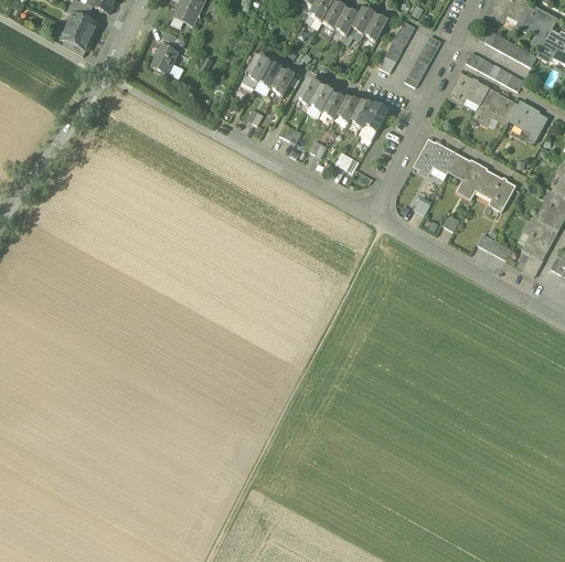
[(93,8),(76,0),(74,0),(72,6),(89,13),(93,8)]
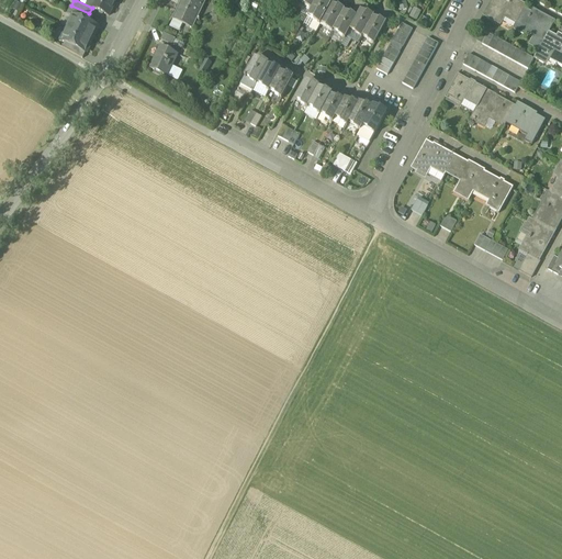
[(94,0),(92,6),(99,9),(104,11),(109,14),(115,0),(94,0)]
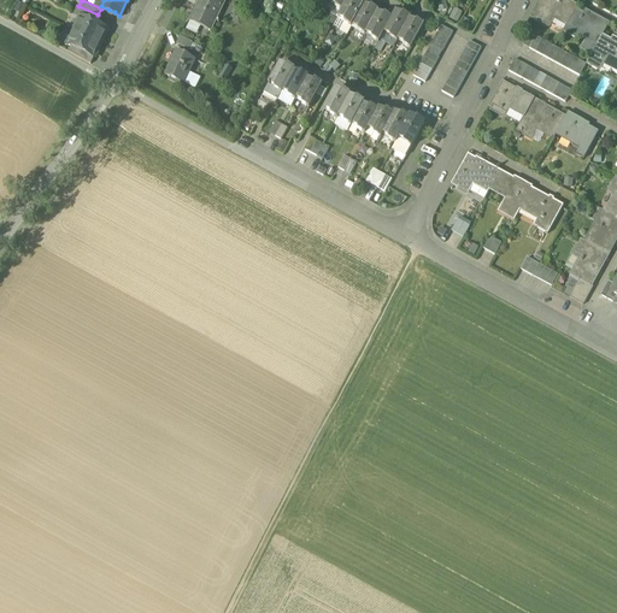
[(199,0),(191,18),(200,23),(201,19),(210,24),(207,27),(209,28),(222,0),(199,0)]
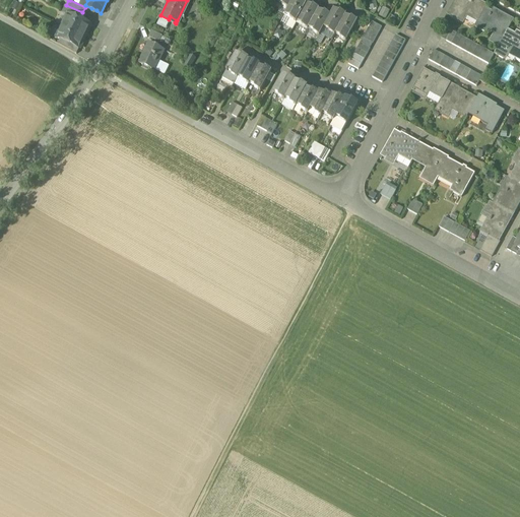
[(293,0),(288,7),(284,13),(290,16),(289,17),(296,20),(307,1),(307,0),(293,0)]
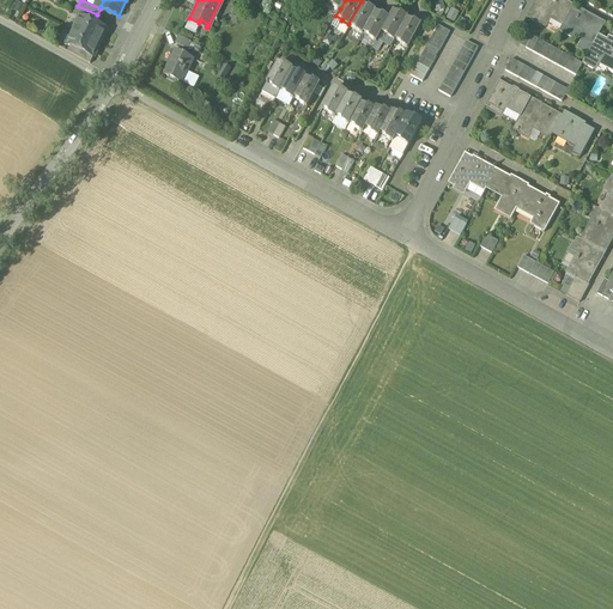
[(574,2),(569,0),(533,0),(526,14),(542,23),(548,12),(564,20),(571,6),(574,2)]
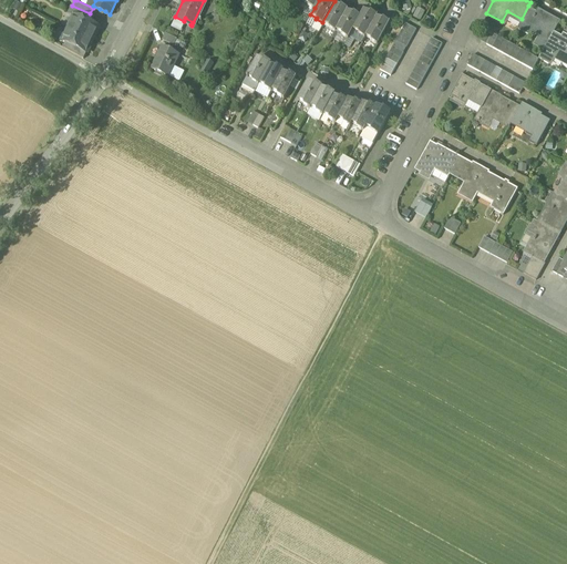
[(334,1),(323,21),(330,24),(329,26),(336,29),(347,8),(348,7),(341,3),(340,4),(334,1)]
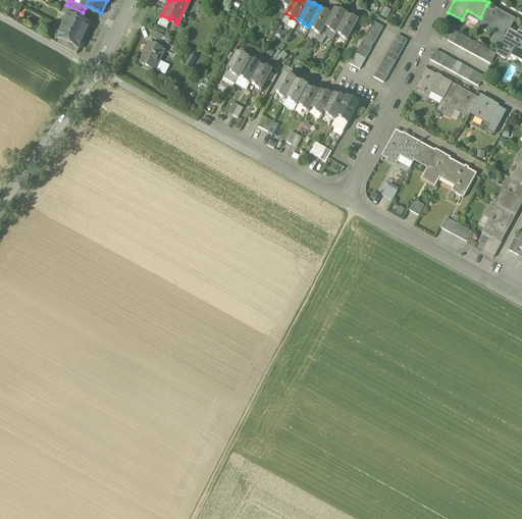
[(66,5),(63,11),(68,13),(68,12),(82,19),(84,13),(83,12),(66,5)]
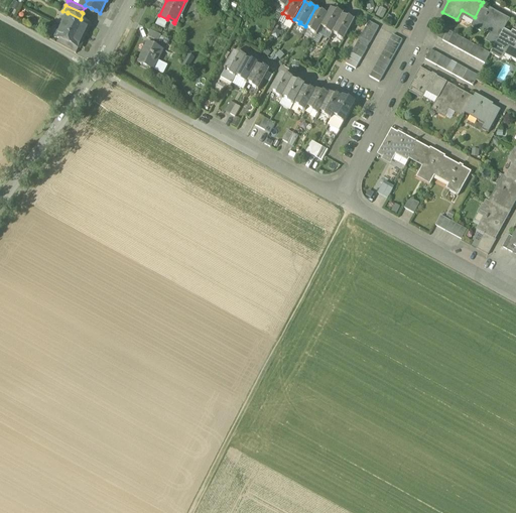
[(475,17),(471,24),(481,30),(485,23),(494,28),(493,30),(500,34),(504,27),(509,16),(503,13),(501,15),(488,8),(488,9),(481,5),(475,17)]
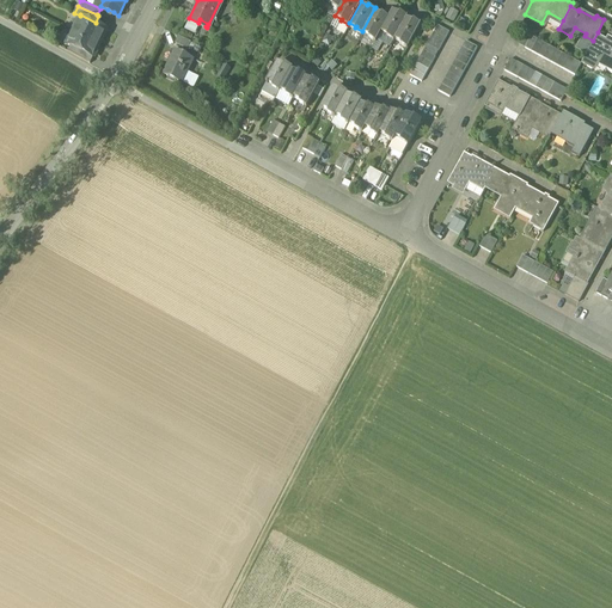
[(374,8),(362,30),(369,34),(368,35),(375,40),(377,37),(380,30),(389,16),(381,11),(381,12),(374,8)]
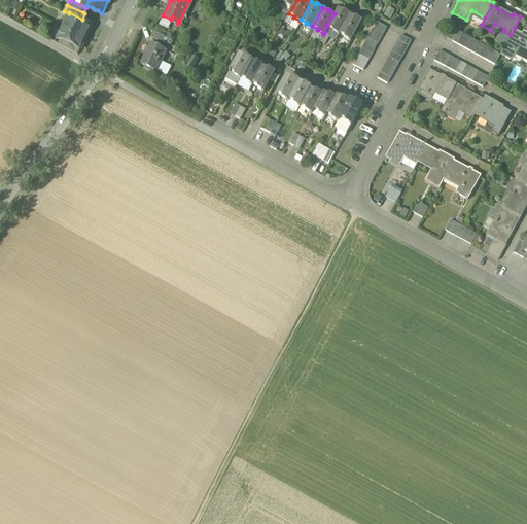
[(344,10),(338,7),(335,13),(327,26),(334,29),(332,30),(337,32),(339,33),(340,32),(350,13),(350,12),(344,9),(344,10)]
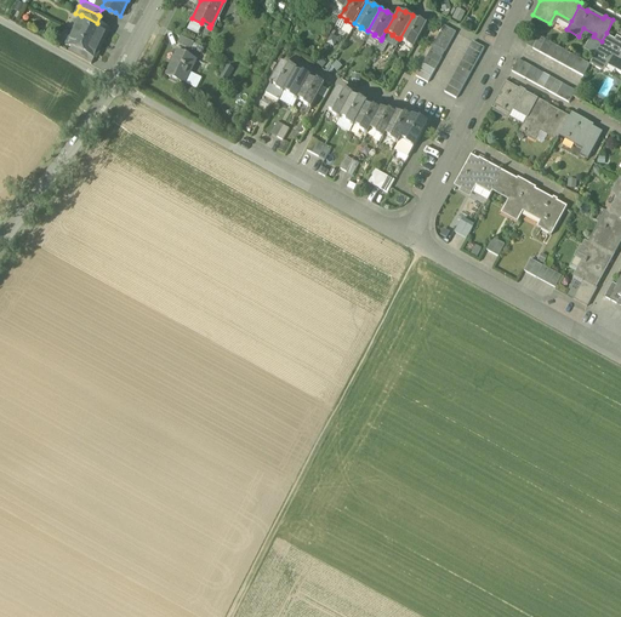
[(97,23),(81,15),(81,16),(74,29),(102,41),(108,28),(97,23)]
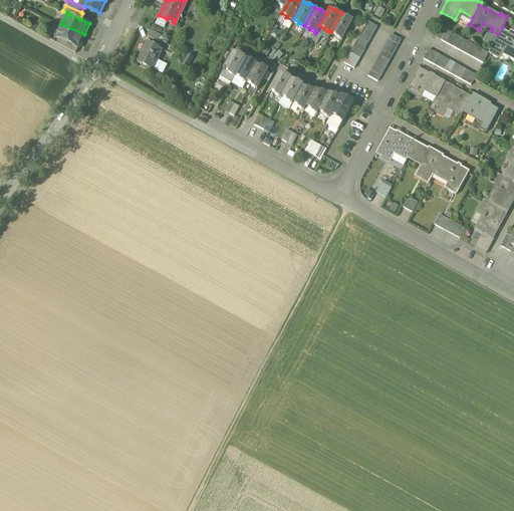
[(341,13),(331,31),(336,34),(336,35),(342,38),(353,18),(347,15),(346,16),(341,13)]
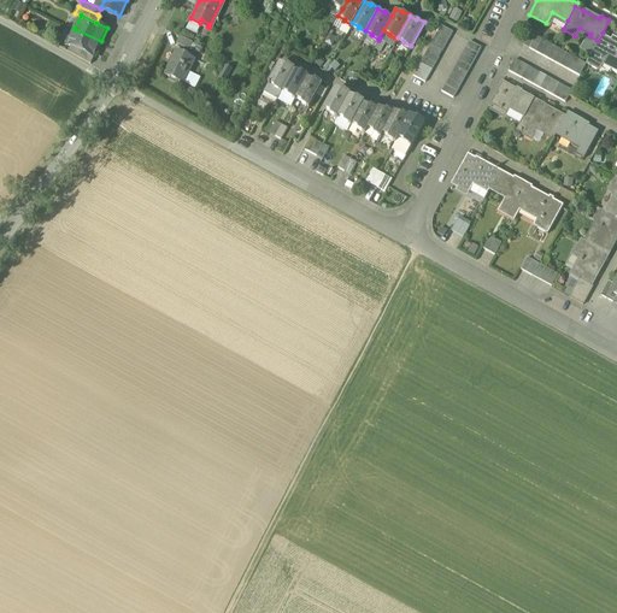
[(453,30),(441,23),(438,29),(450,36),(453,30)]
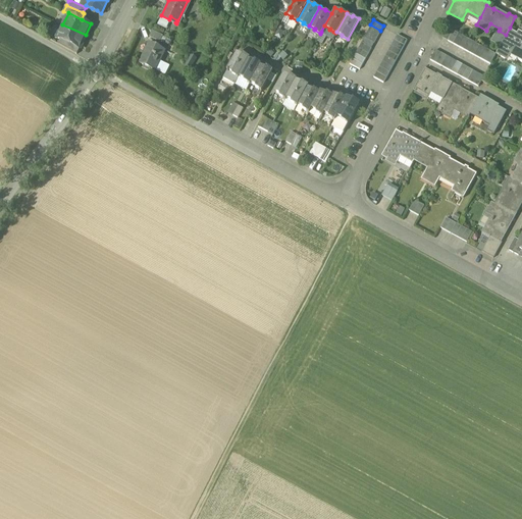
[(86,35),(62,24),(57,36),(60,37),(80,47),(86,35)]
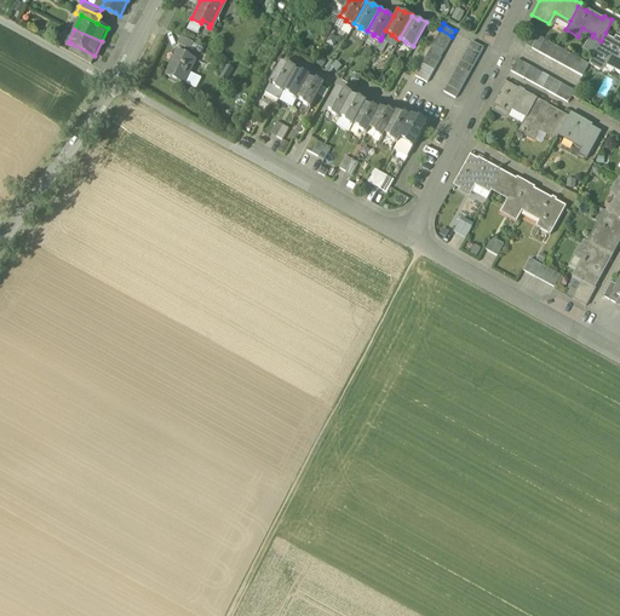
[(452,36),(440,29),(436,36),(448,42),(452,36)]
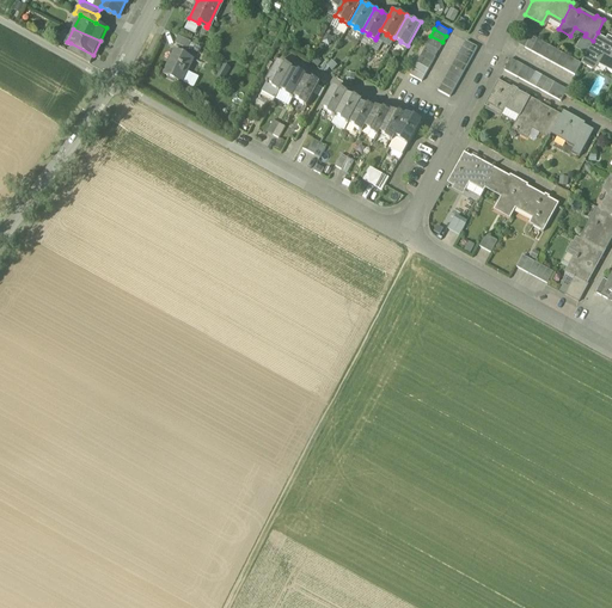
[(380,30),(377,37),(387,43),(391,37),(386,35),(387,34),(380,30)]
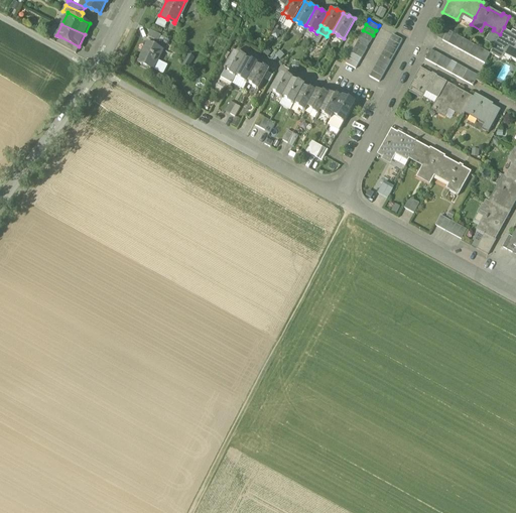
[(442,25),(437,35),(442,38),(447,28),(442,25)]
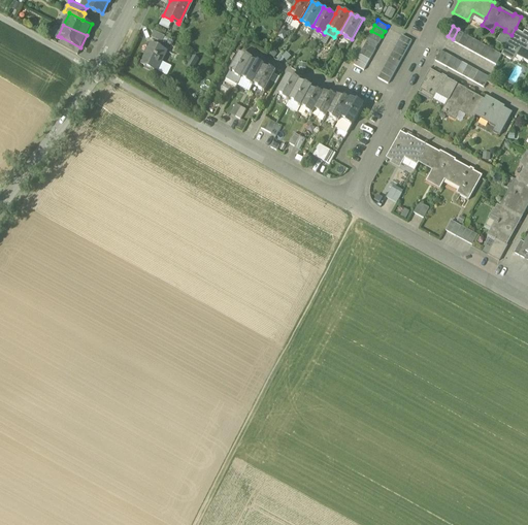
[(527,31),(527,34),(516,28),(512,35),(502,53),(510,57),(516,50),(525,55),(523,57),(527,59),(527,31)]
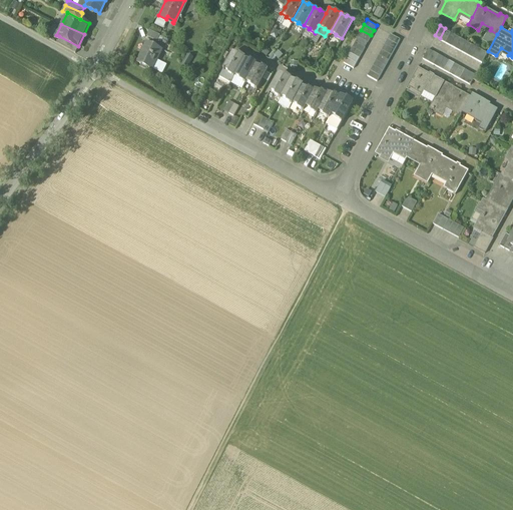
[(159,33),(148,28),(146,34),(156,39),(159,33)]
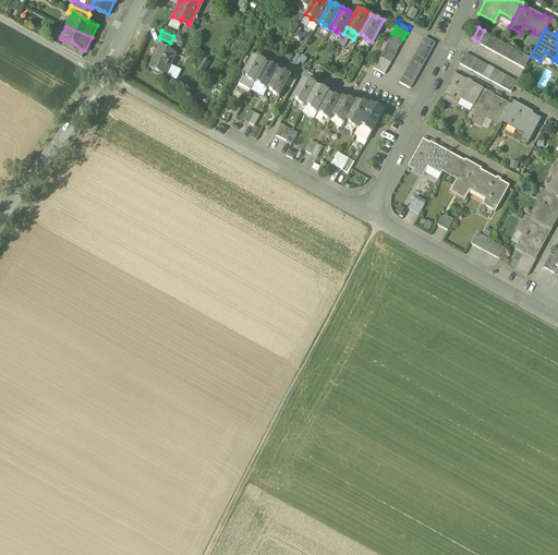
[(484,31),(478,41),(484,45),(490,34),(484,31)]
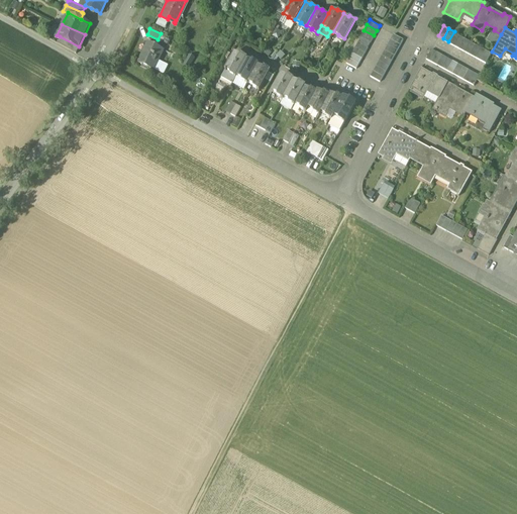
[(374,35),(364,30),(360,35),(371,40),(374,35)]
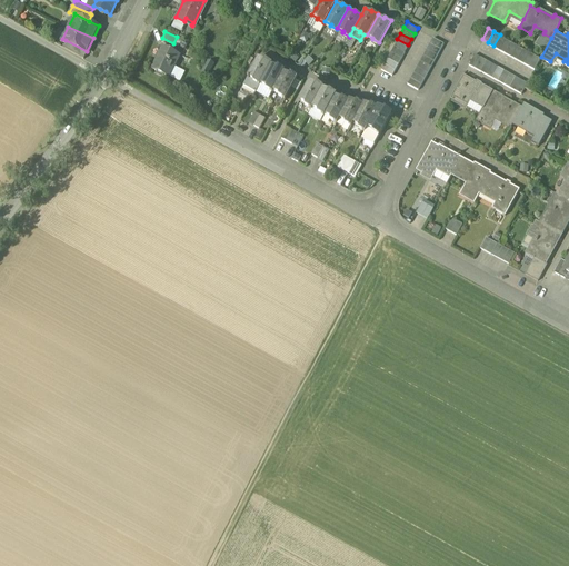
[(500,35),(493,46),(499,48),(506,38),(500,35)]
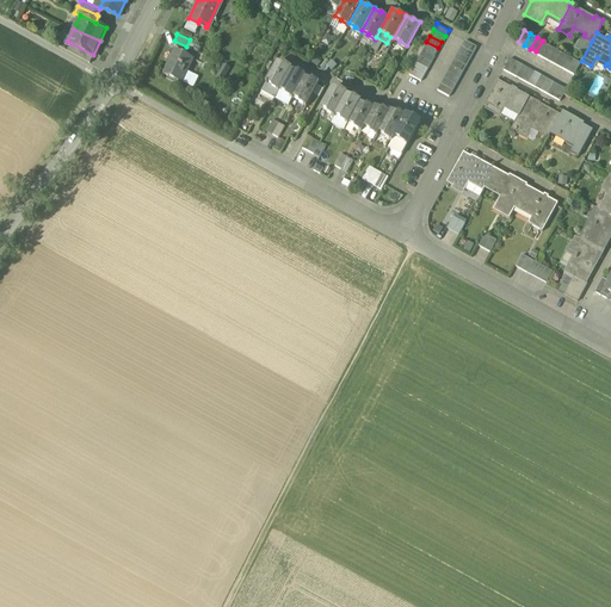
[(476,44),(464,38),(461,44),(473,51),(476,44)]
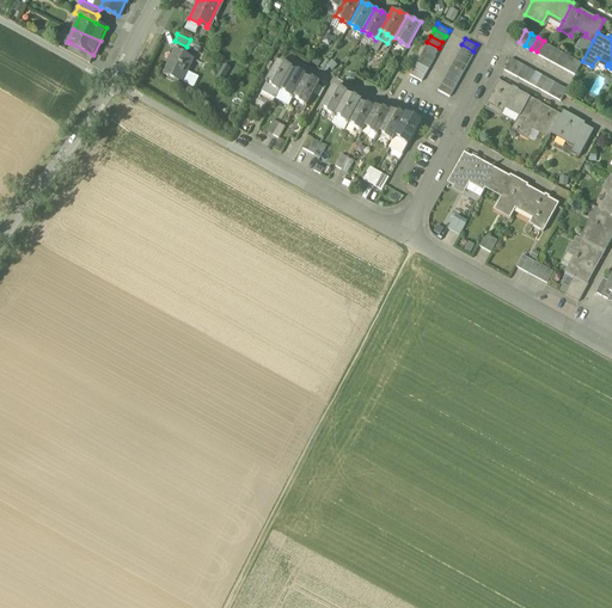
[(544,41),(537,51),(544,55),(550,44),(544,41)]
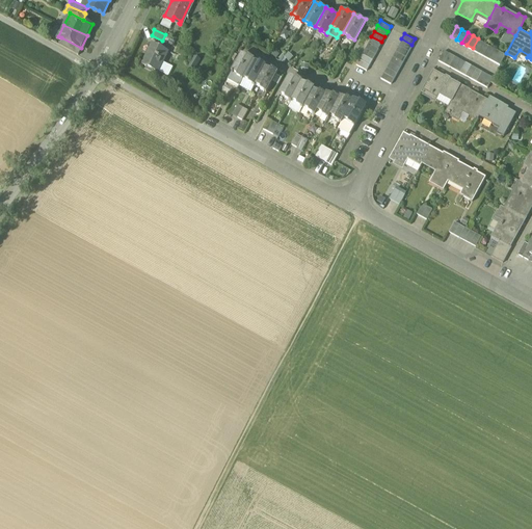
[(381,42),(371,36),(368,42),(378,48),(381,42)]
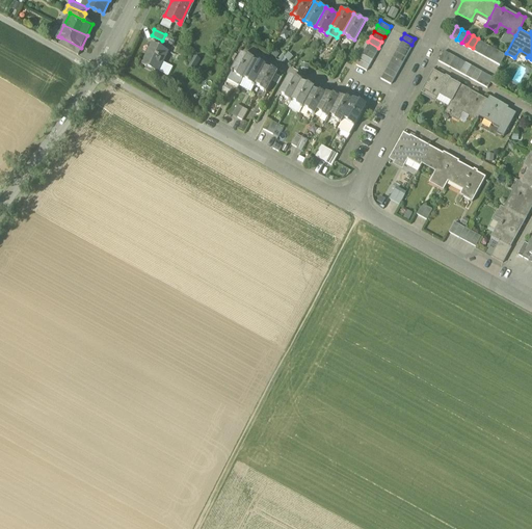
[(81,48),(61,37),(59,43),(78,53),(81,48)]
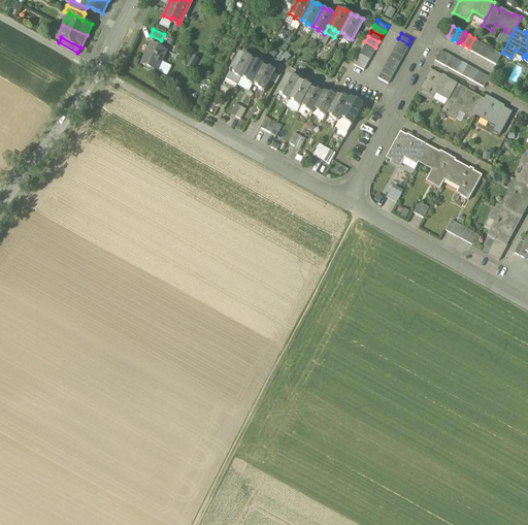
[(408,44),(398,38),(396,44),(405,50),(408,44)]
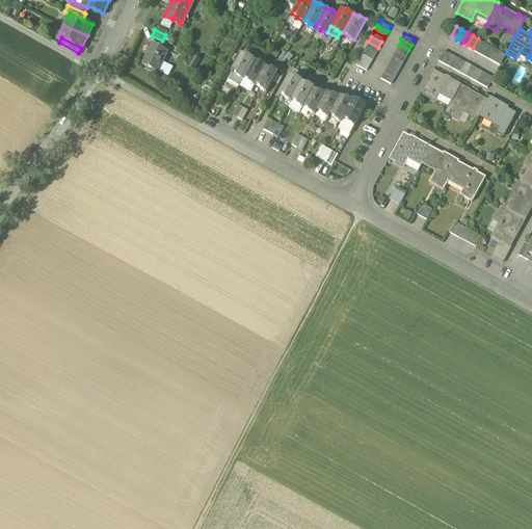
[(478,38),(473,48),(478,51),(483,41),(478,38)]
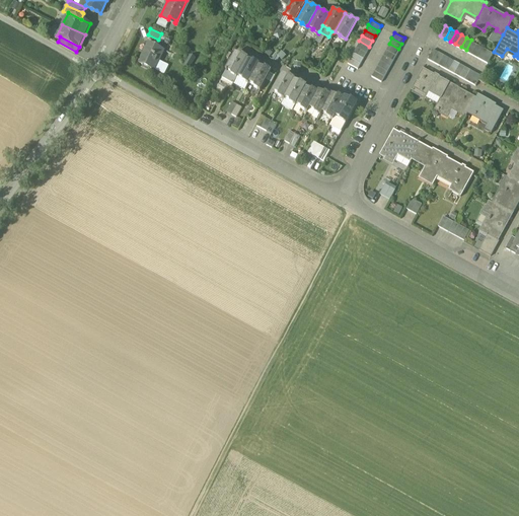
[(163,48),(148,40),(137,61),(153,69),(163,48)]
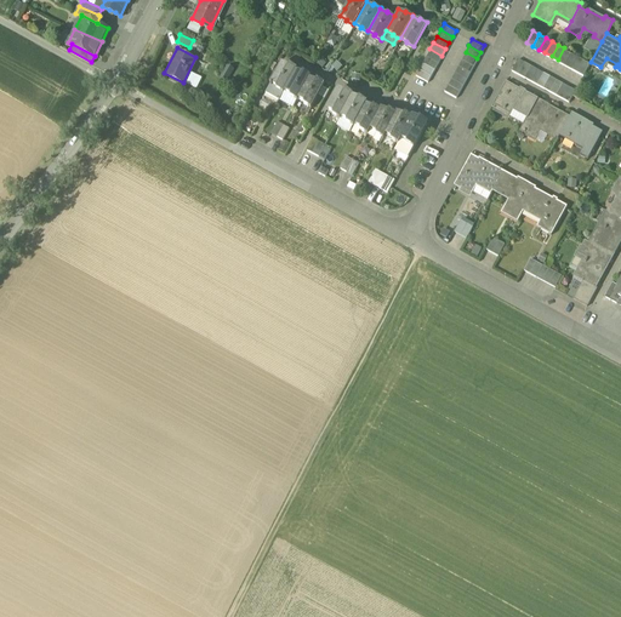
[(564,47),(558,60),(564,63),(571,51),(564,47)]
